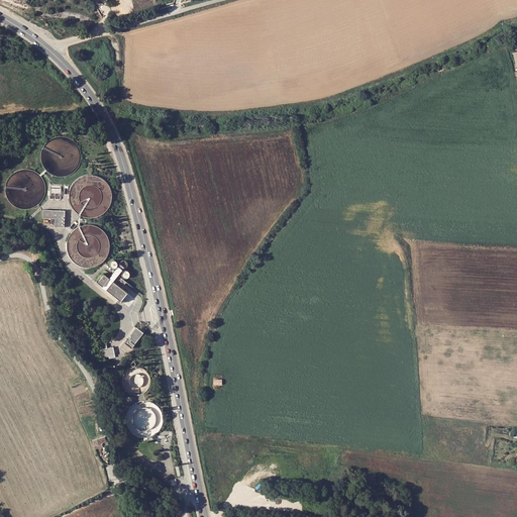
[(65,227),(65,211),(42,210),(42,218),(55,219),(55,227),(65,227)]
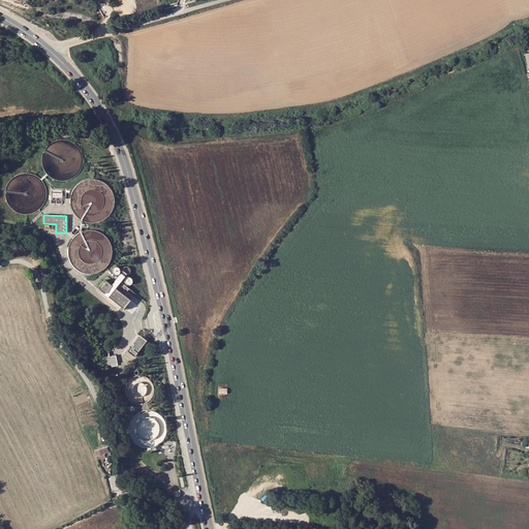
[(122,273),(112,284),(106,280),(99,289),(104,293),(110,287),(114,290),(109,297),(124,308),(130,300),(124,294),(129,289),(129,288),(120,282),(125,276),(122,273)]
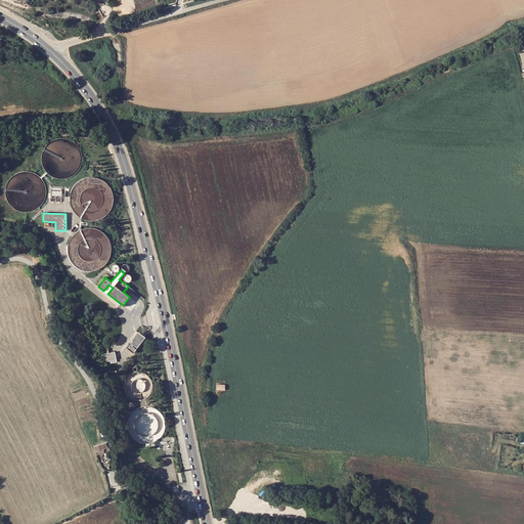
[(103,291),(107,294),(113,288),(108,285),(103,291)]
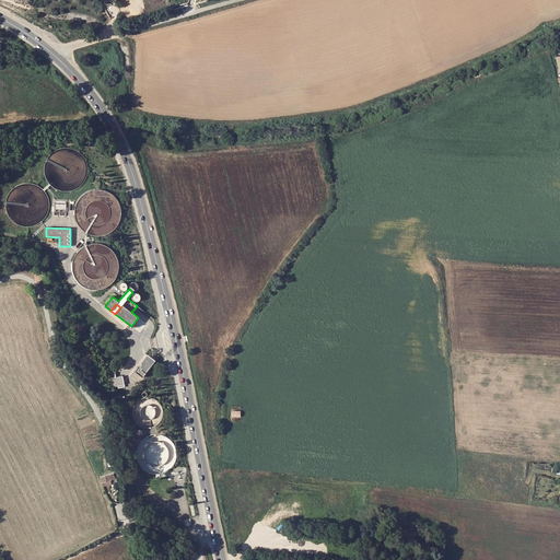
[(144,358),(139,365),(140,365),(139,368),(137,366),(135,371),(142,377),(146,373),(152,363),(144,358)]
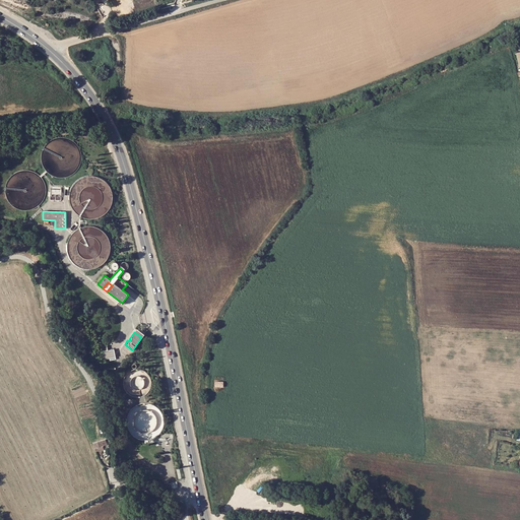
[(103,351),(104,360),(109,359),(110,361),(116,360),(114,349),(103,351)]
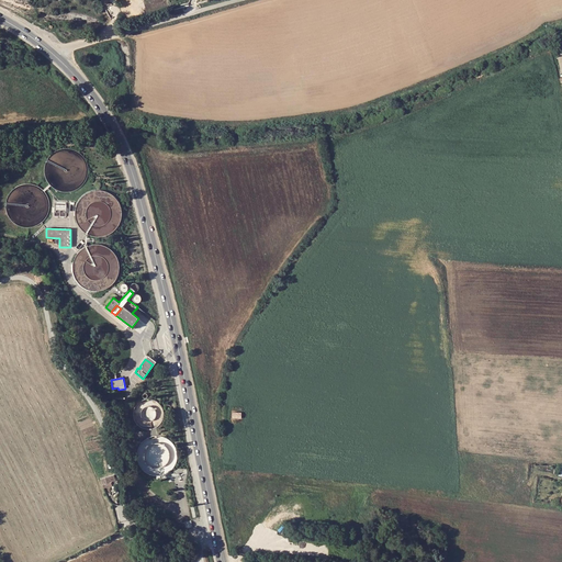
[(114,475),(101,479),(102,484),(104,483),(110,482),(115,481),(114,475)]
